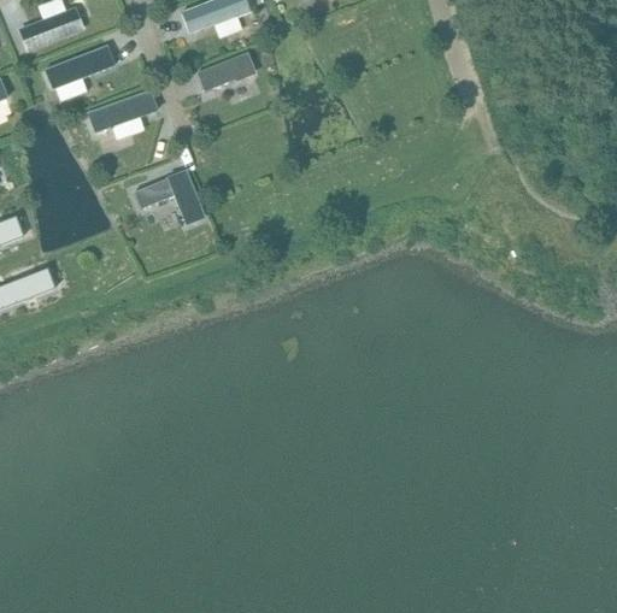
[(211,0),(181,12),(188,33),(247,10),(242,0),(211,0)]
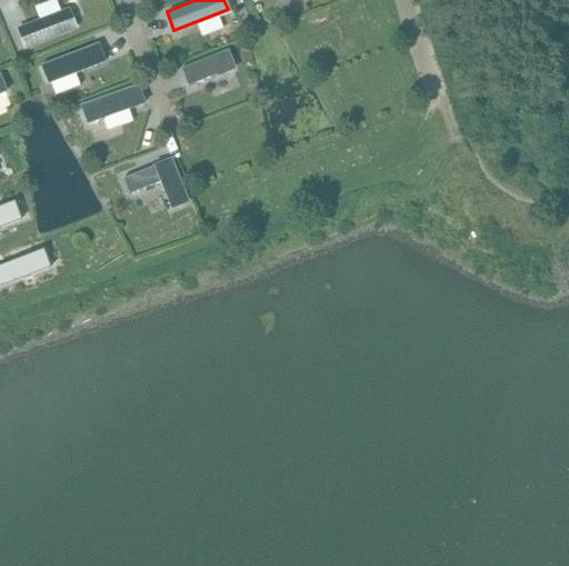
[(69,8),(67,7),(17,27),(25,47),(73,28),(70,19),(72,16),(69,8)]
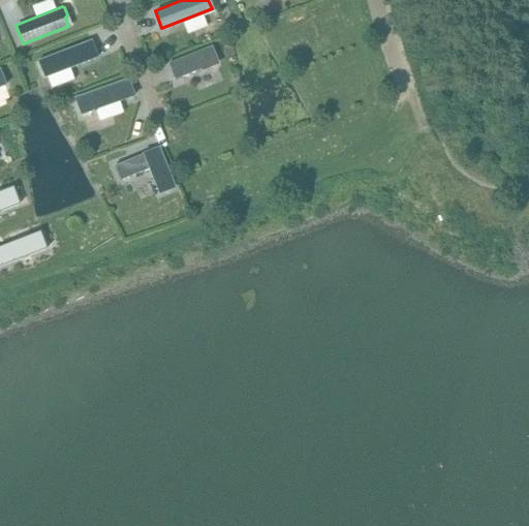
[(38,58),(44,76),(98,56),(91,37),(38,58)]
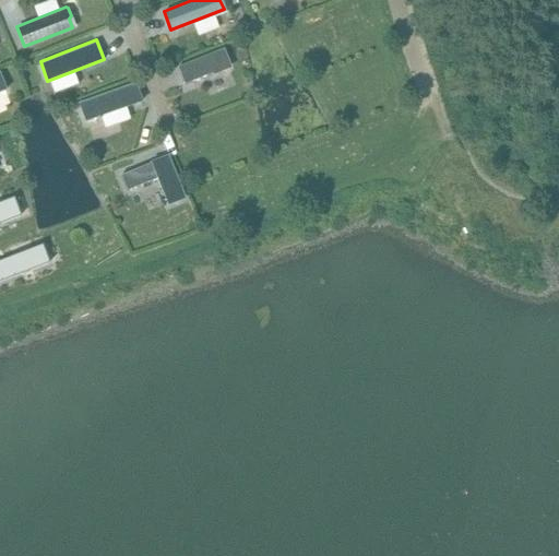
[(185,83),(228,66),(222,48),(177,66),(185,83)]
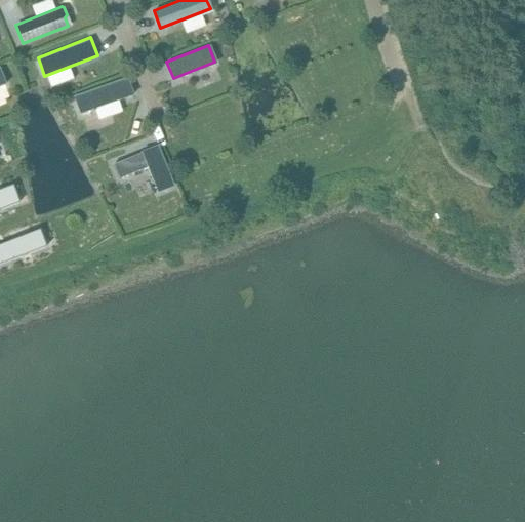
[(75,95),(80,112),(132,93),(126,77),(75,95)]
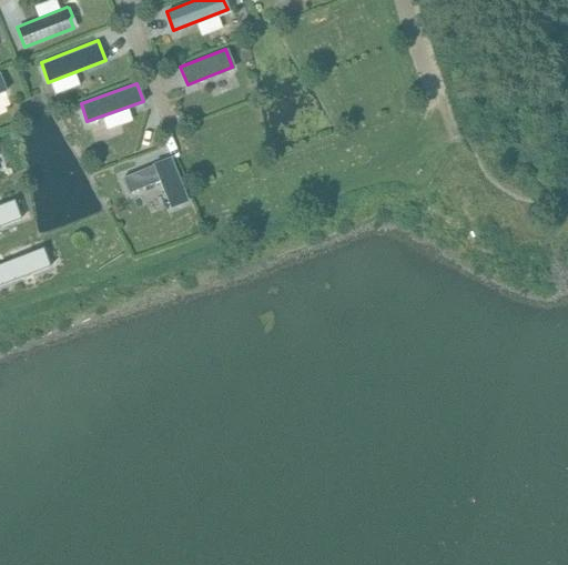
[(161,180),(171,205),(186,199),(170,157),(122,177),(129,192),(161,180)]
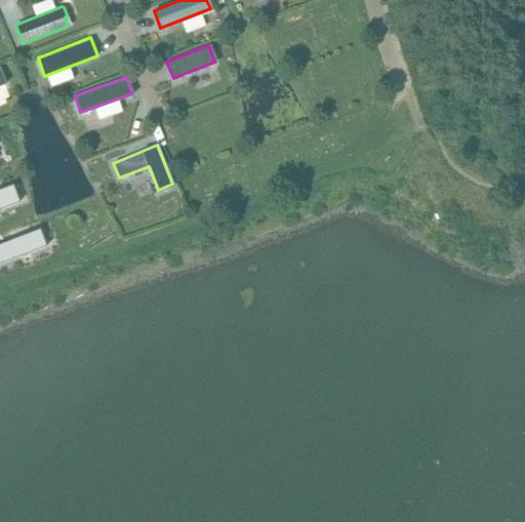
[(12,185),(0,189),(0,207),(18,201),(12,185)]
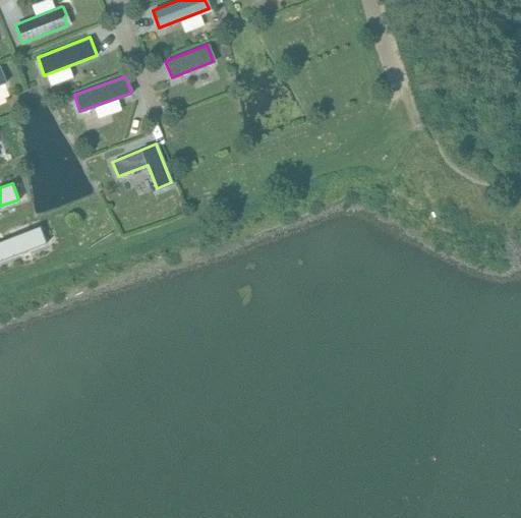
[(40,227),(0,241),(0,260),(45,242),(40,227)]
